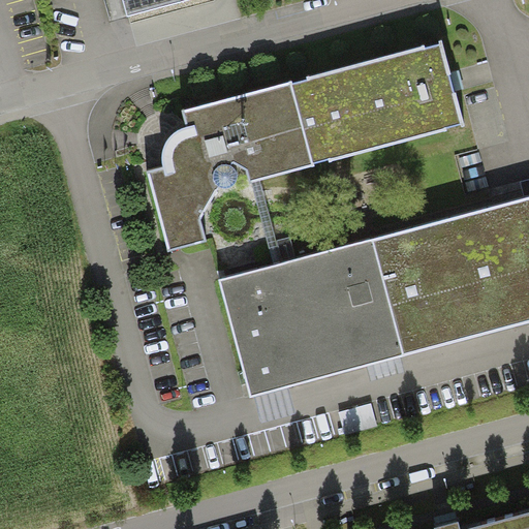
[(123,0),(128,16),(185,0),(123,0)]
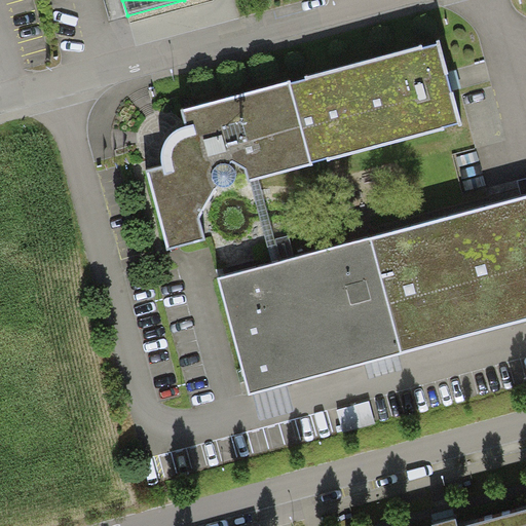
[(304,78),(290,82),(311,162),(326,158),(327,160),(444,129),(444,127),(461,123),(440,42),(422,47),(421,45),(304,77),(304,78)]
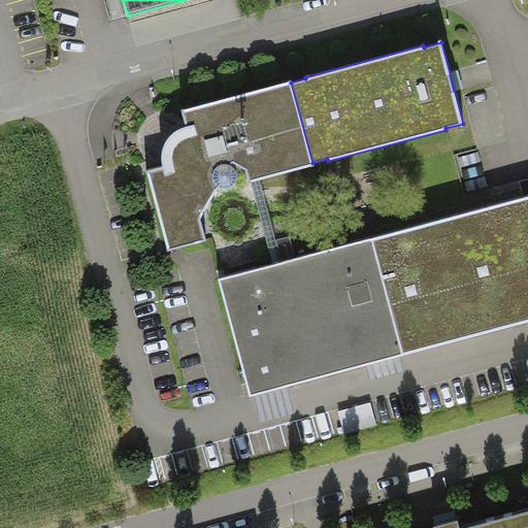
[(291,83),(291,80),(180,109),(185,126),(180,128),(175,131),(171,135),(168,138),(165,141),(162,147),(160,154),(160,161),(162,166),(145,170),(167,251),(205,240),(200,218),(219,188),(221,188),(225,189),(229,188),(232,186),(235,182),(236,176),(235,173),(234,170),(232,168),(229,165),(232,161),(245,168),(249,182),(312,165),(312,163),(291,83)]
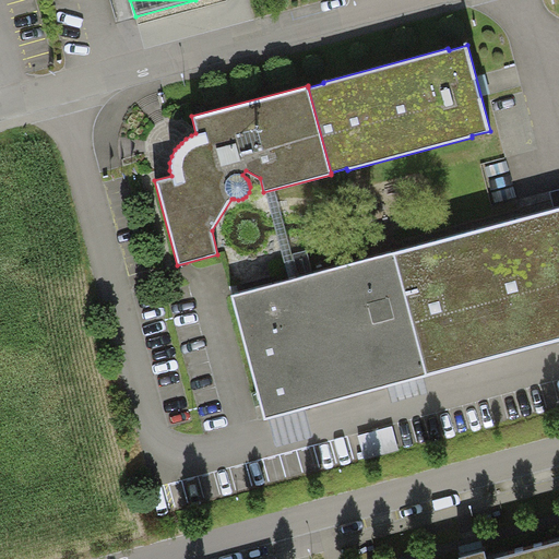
[(558,207),(233,295),(265,418),(558,340),(558,207)]
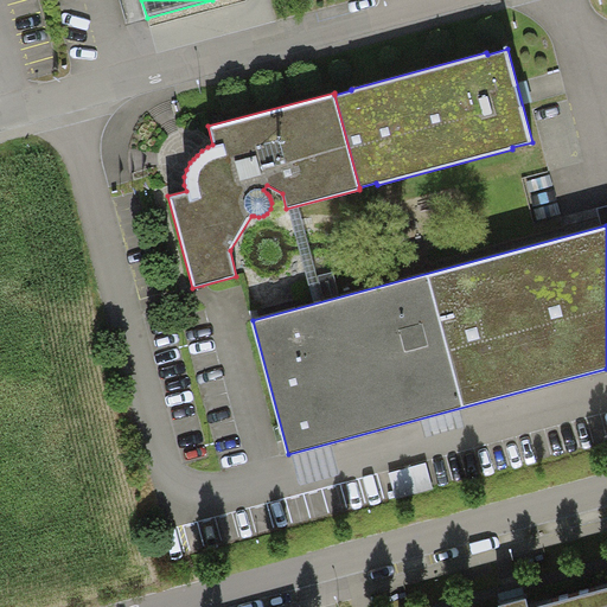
[(498,606),(606,606),(606,586),(529,606),(526,598),(510,601),(498,605),(498,606)]
